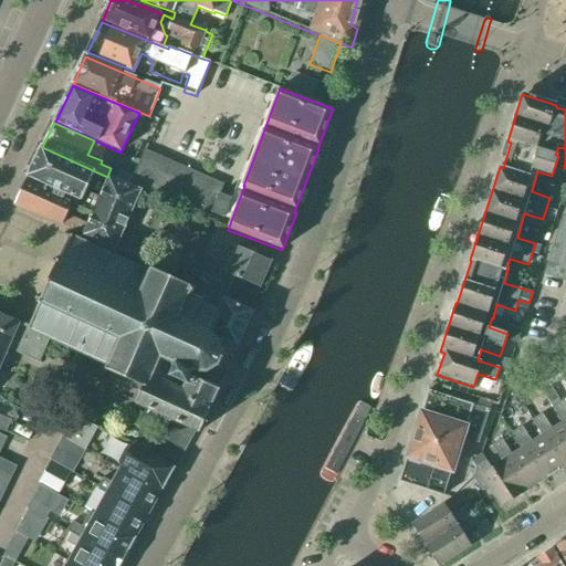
[(84,237),(88,228),(90,224),(66,215),(72,203),(91,212),(107,177),(42,148),(28,177),(29,177),(14,206),(62,226),(84,237)]
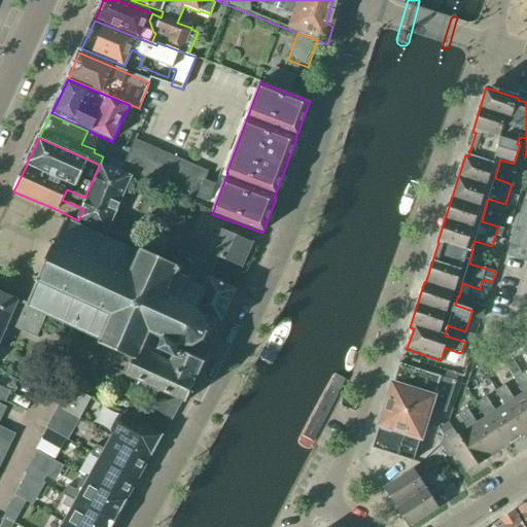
[(208,203),(216,185),(205,181),(208,173),(135,140),(120,173),(195,204),(198,199),(208,203)]
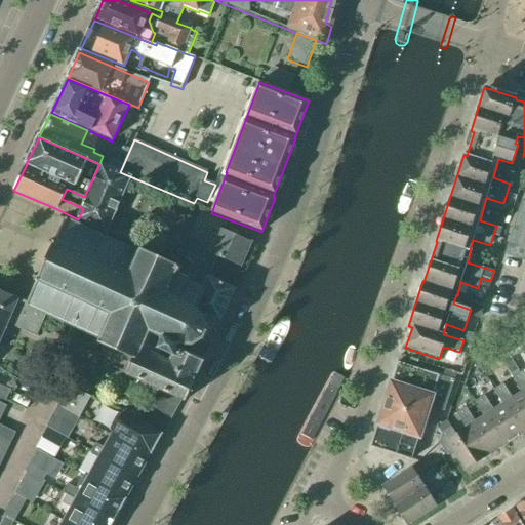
[(107,234),(131,178),(103,166),(78,219),(107,234)]
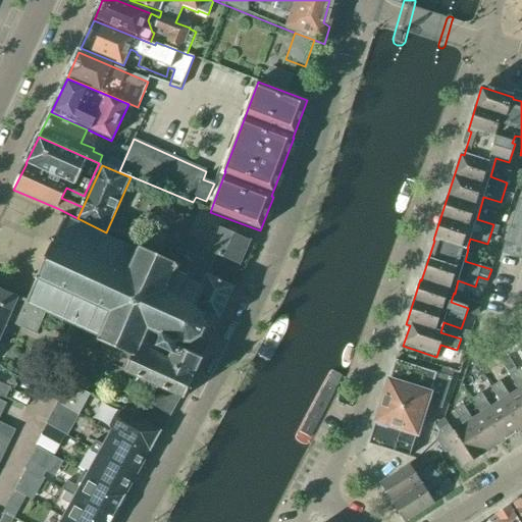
[(521,260),(521,258),(521,201),(518,200),(502,254),(521,260)]
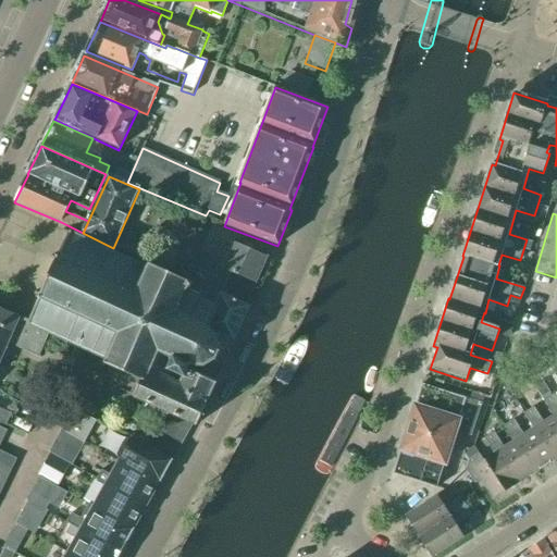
[(39,358),(48,335),(106,361),(104,364),(141,381),(134,398),(166,413),(148,446),(174,458),(193,424),(197,425),(222,370),(224,368),(223,367),(231,351),(232,351),(232,349),(250,307),(221,295),(180,275),(177,280),(63,231),(23,318),(23,319),(0,309),(0,364),(9,344),(39,358)]
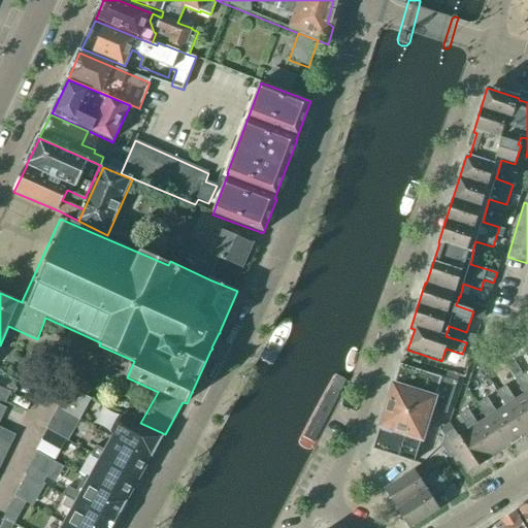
[(170,261),(209,279),(218,259),(241,269),(253,244),(221,230),(209,255),(205,254),(202,259),(196,257),(194,262),(173,252),(170,261)]
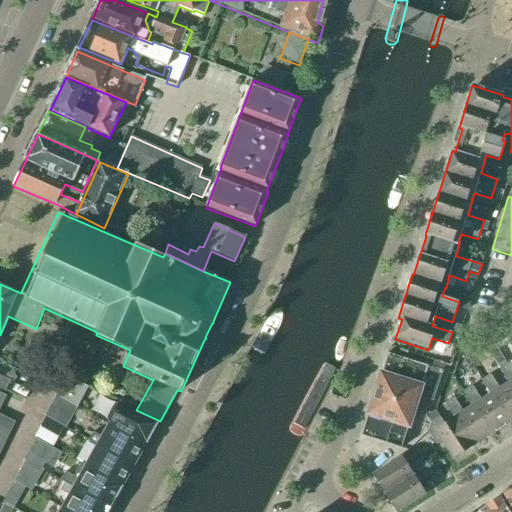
[(61,329),(64,322),(55,318),(52,325),(61,329)]
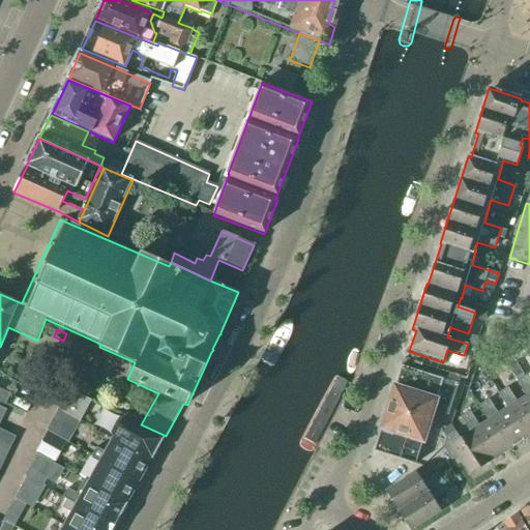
[(529,381),(526,376),(525,377),(516,362),(508,367),(517,382),(526,396),(523,399),(529,409),(529,381)]
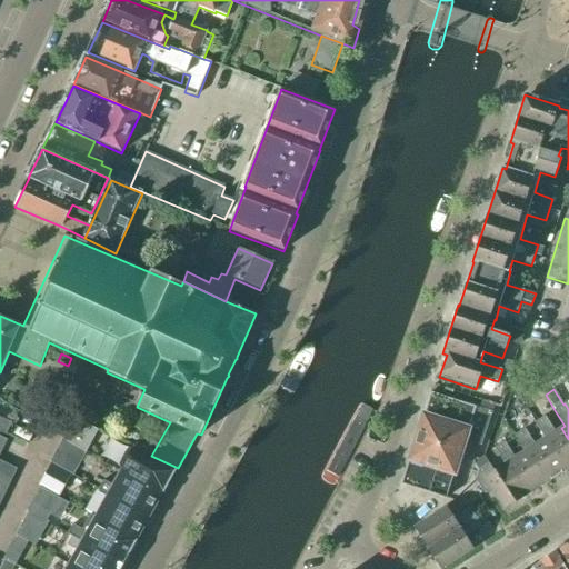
[(420,427),(465,441),(481,447),(492,412),(430,393),(420,427)]
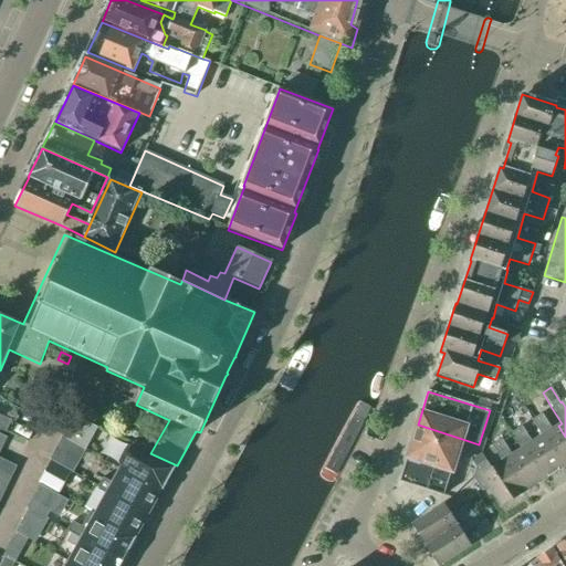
[(328,486),(371,405),(358,398),(315,480),(328,486)]
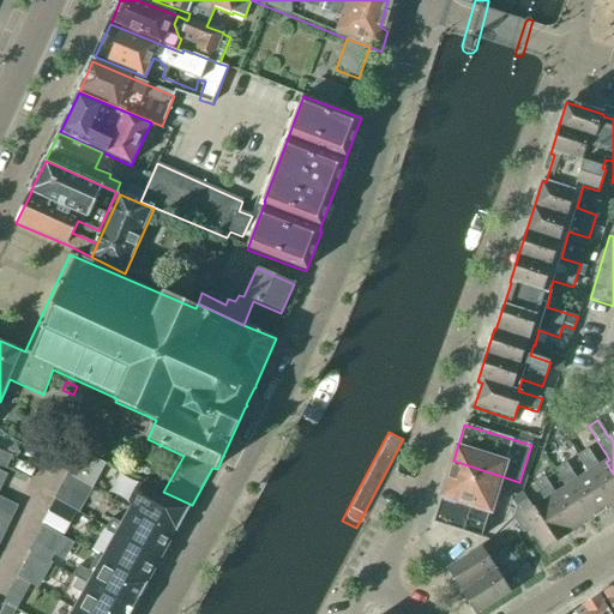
[(613,506),(613,474),(606,462),(599,467),(588,450),(577,457),(588,474),(583,476),(606,512),(613,506)]
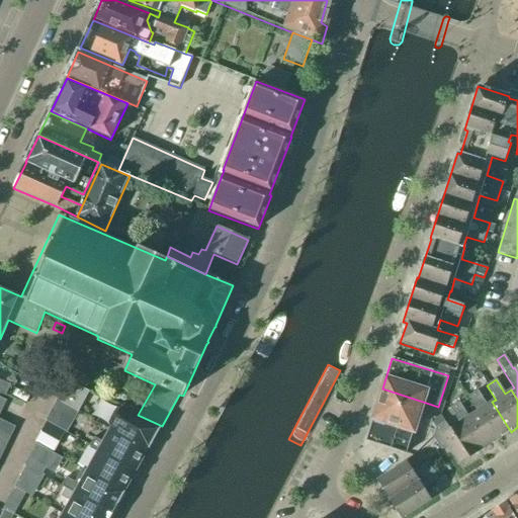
[(86,399),(64,386),(62,392),(57,400),(78,412),(86,399)]
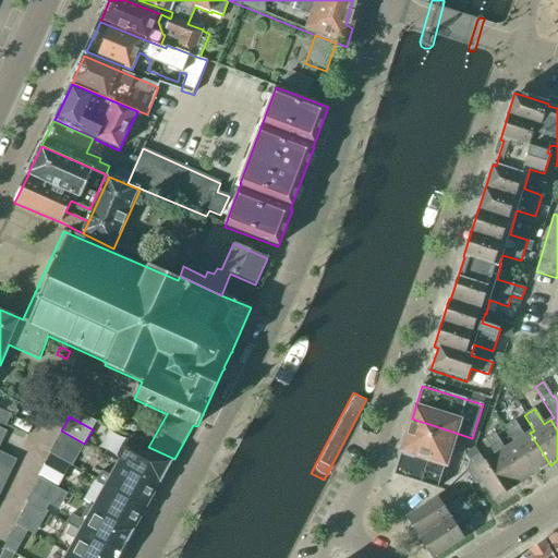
[(446,465),(456,433),(412,419),(401,451),(402,451),(395,475),(437,489),(445,465),(446,465)]
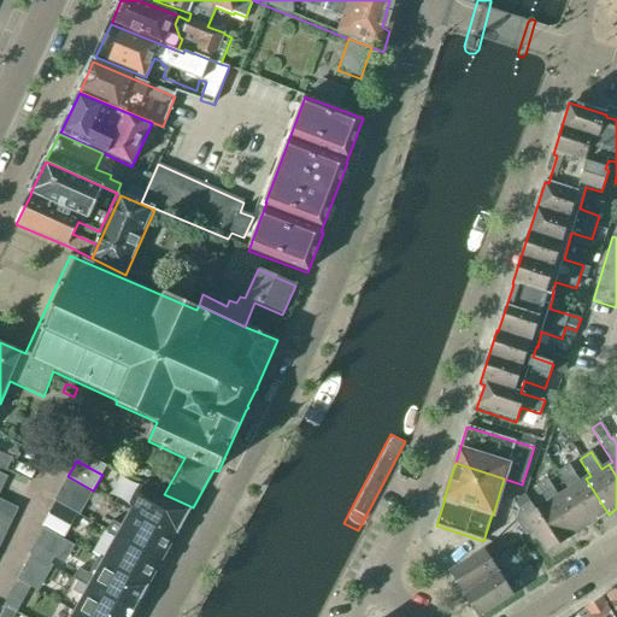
[(609,515),(586,479),(580,483),(569,465),(558,472),(569,491),(563,493),(586,529),(609,515)]
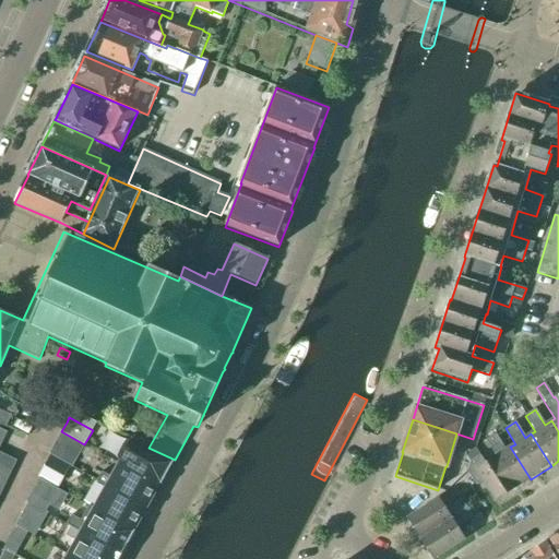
[(55,443),(79,456),(84,444),(61,431),(55,443)]
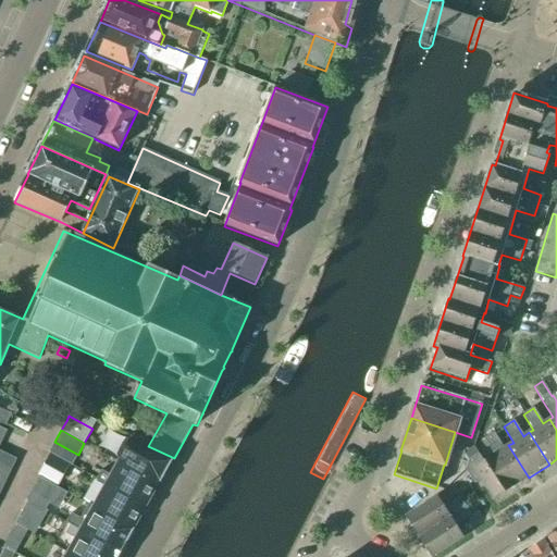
[(529,478),(508,445),(504,448),(494,433),(484,440),(494,455),(487,459),(508,491),(529,478)]
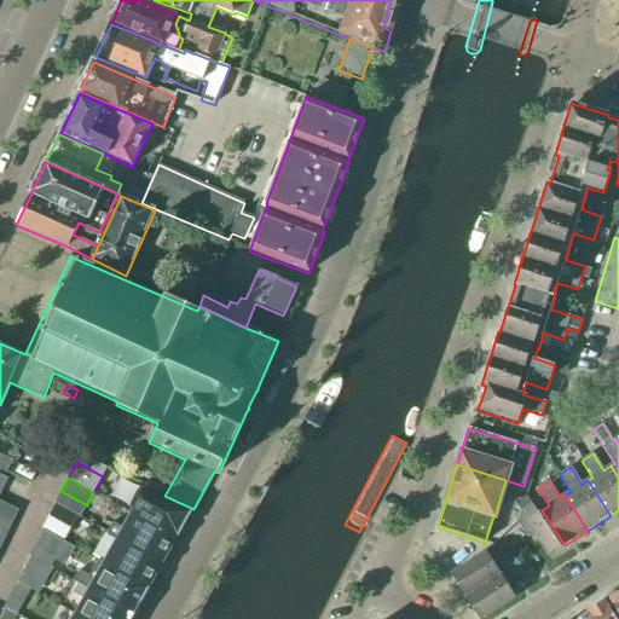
[(132,514),(178,539),(192,513),(146,487),(132,514)]
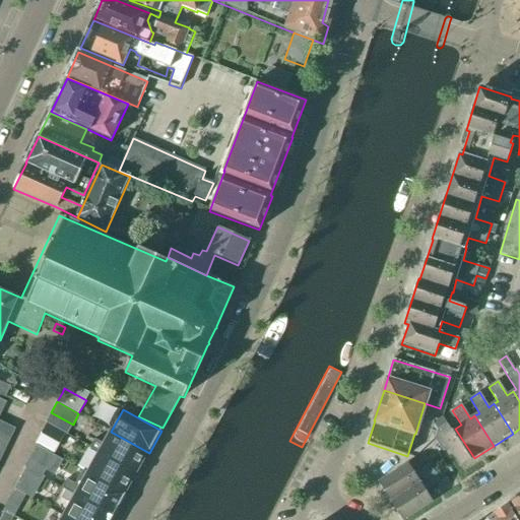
[(236,414),(177,519),(201,519),(254,425),(236,414)]
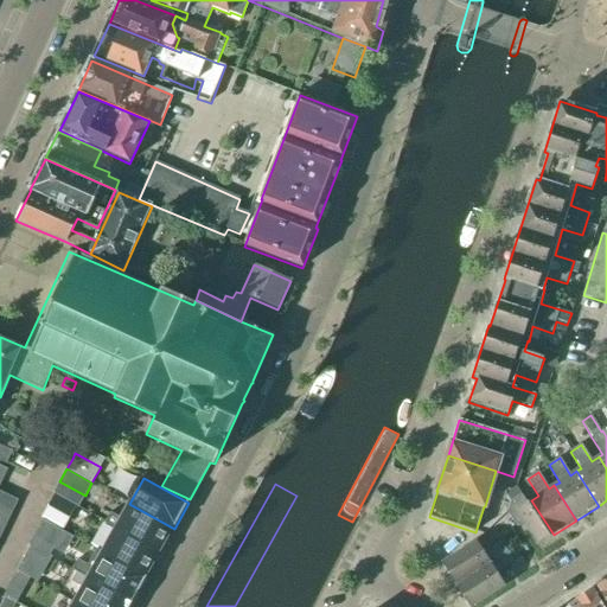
[(554,535),(531,500),(526,503),(522,496),(516,486),(505,493),(510,503),(508,512),(517,528),(525,523),(538,544),(554,535)]
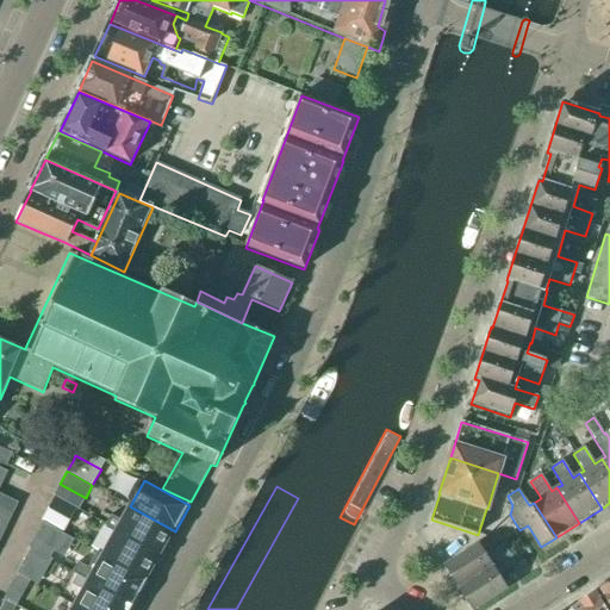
[(0,495),(0,526),(6,529),(18,504),(0,495)]
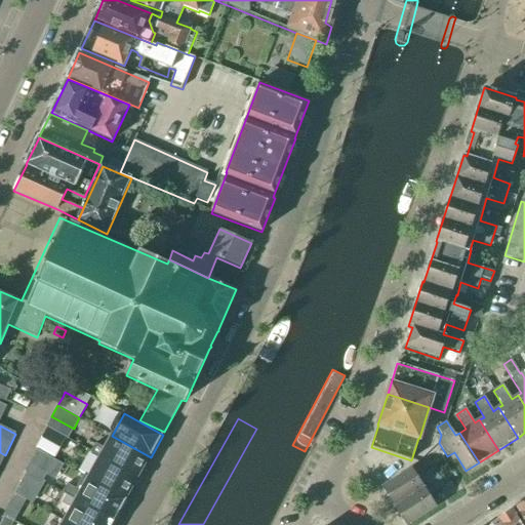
[(41,438),(59,449),(66,439),(46,429),(41,438)]
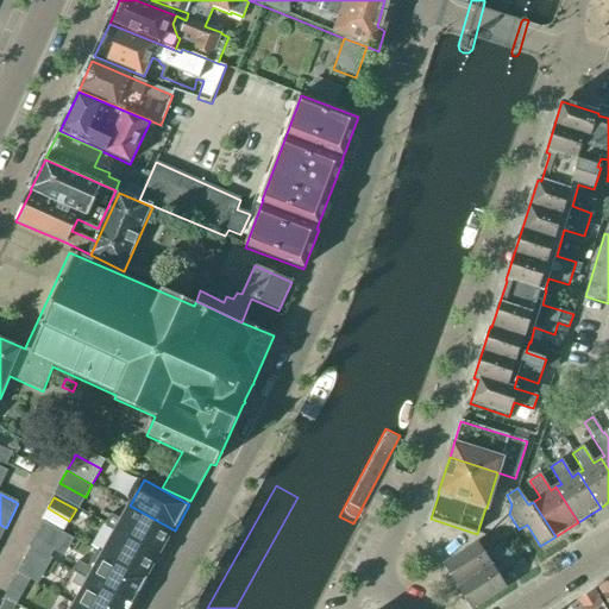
[(115,531),(161,556),(175,531),(130,506),(115,531)]
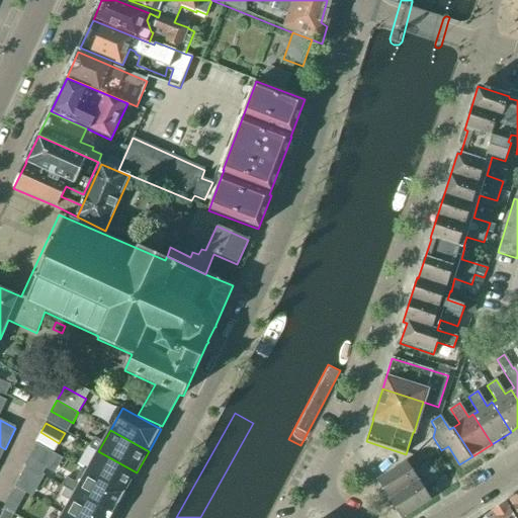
[(137,472),(98,451),(87,472),(124,494),(132,482),(137,472)]
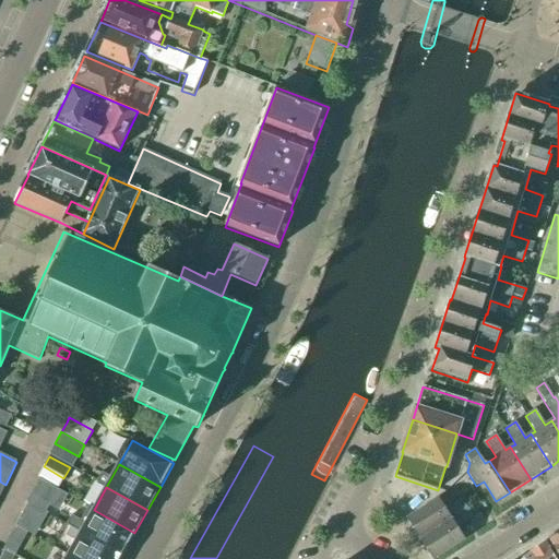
[(28,503),(46,512),(50,504),(31,494),(26,502),(28,503)]
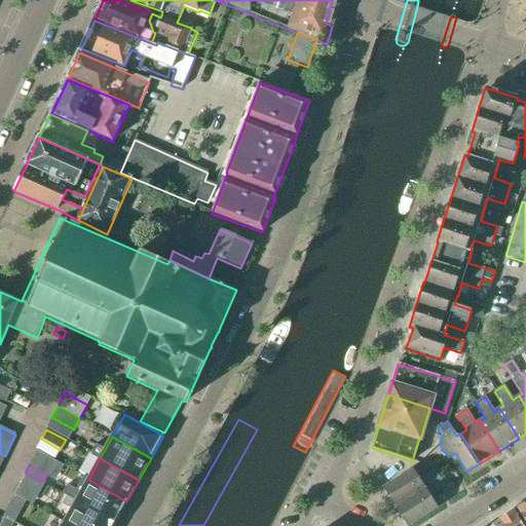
[(396,508),(440,479),(435,470),(419,480),(413,470),(383,488),(396,508)]
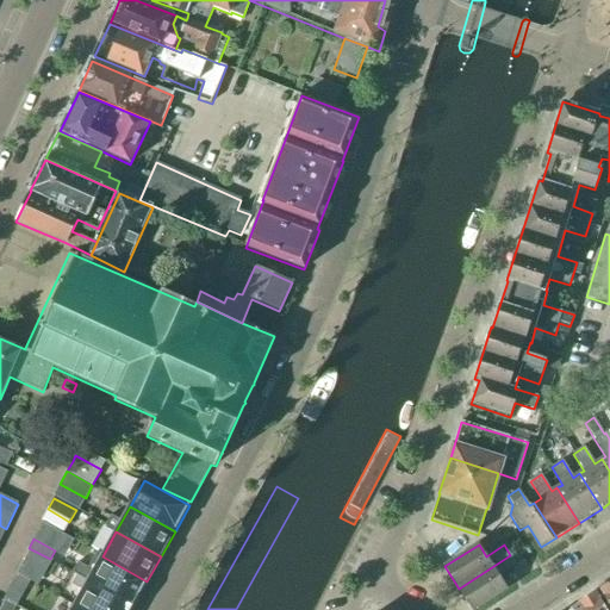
[(510,555),(459,589),(472,609),(473,609),(508,589),(500,577),(517,566),(516,564),(528,556),(522,548),(510,555)]
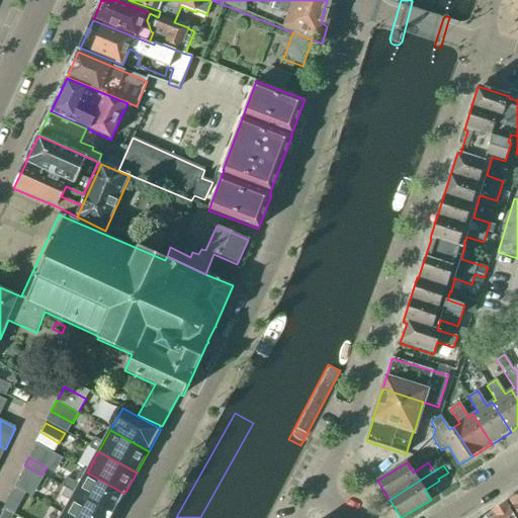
[(42,475),(26,466),(20,477),(37,487),(44,476),(42,475)]
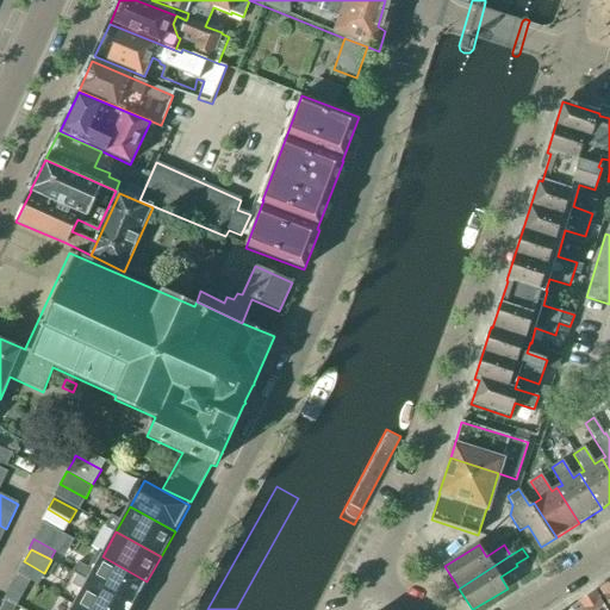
[(147,582),(103,556),(88,582),(134,607),(147,582)]
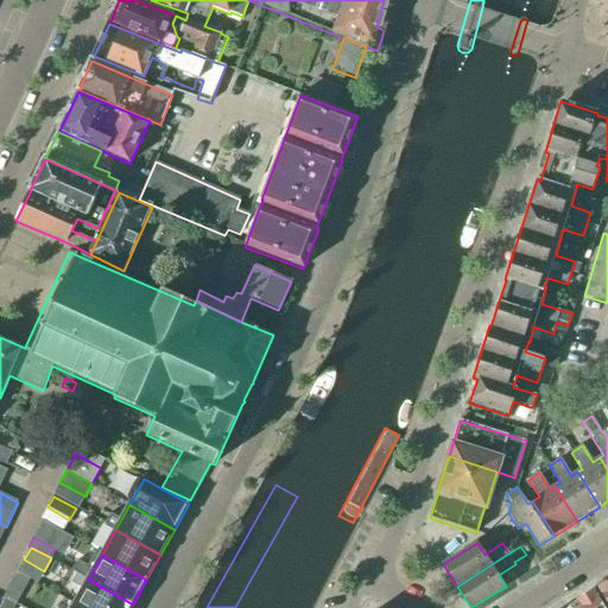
[(81,607),(130,607),(133,605),(88,580),(75,605),(81,607)]
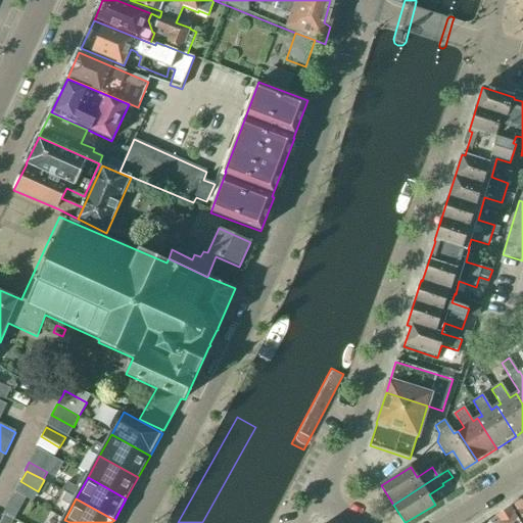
[(522,498),(514,505),(522,519),(522,498)]
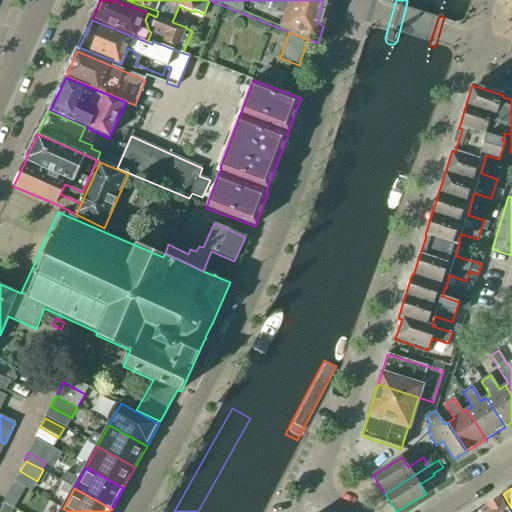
[(4,504),(13,510),(19,499),(8,492),(2,503),(4,504)]
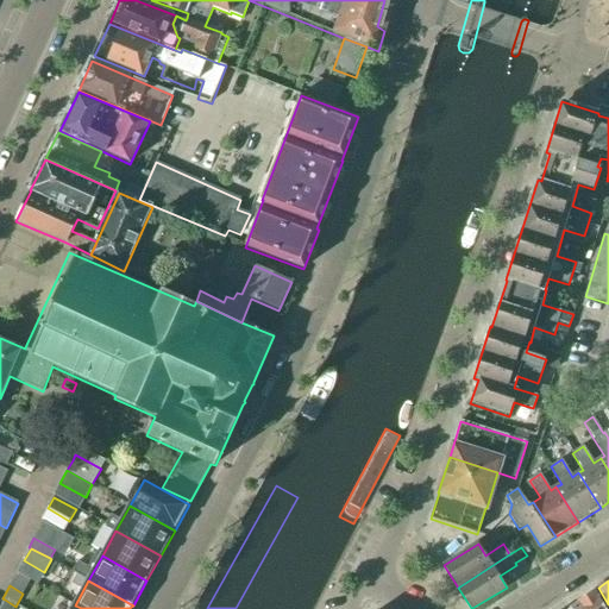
[(571,608),(606,608),(595,590),(577,602),(578,603),(571,608)]
